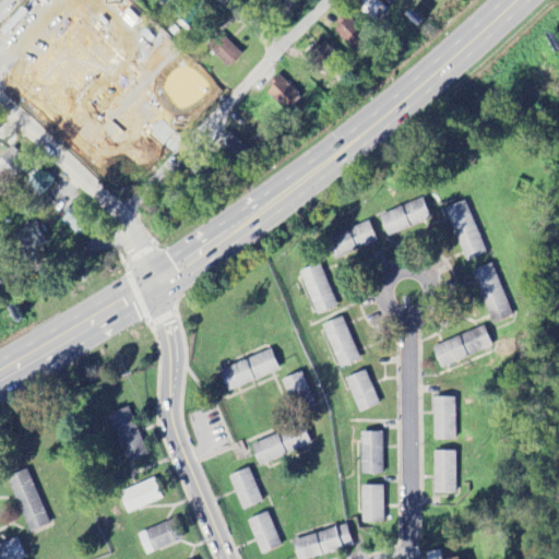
[(358,0),(354,7),(371,22),(383,8),(375,0),(358,0)]
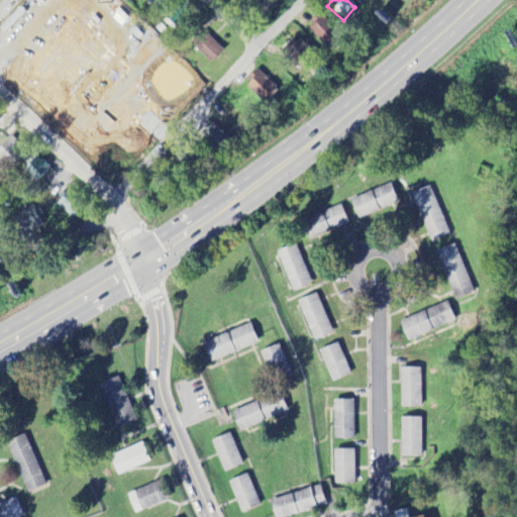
[(306,28),(328,48),(341,35),(318,14),(306,28)]
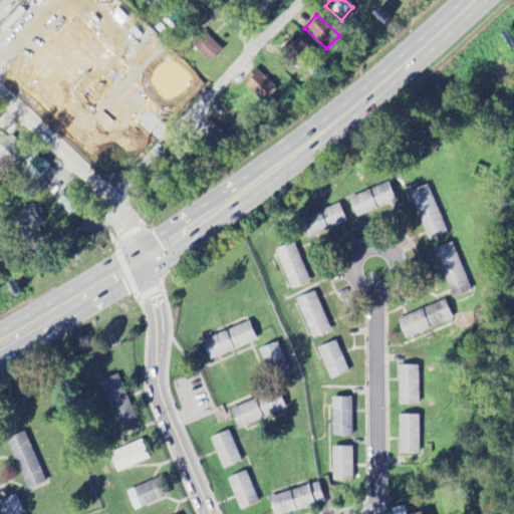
[(222,51),(202,33),(190,45),(210,63),(222,51)]
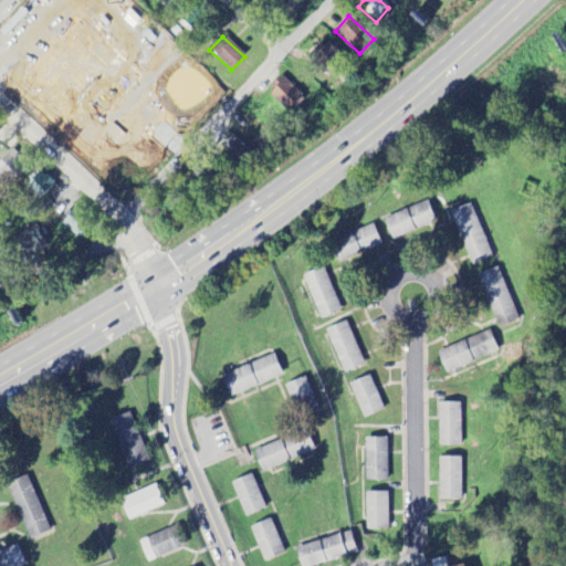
[(315,58),(331,71),(342,56),(326,44),(315,58)]
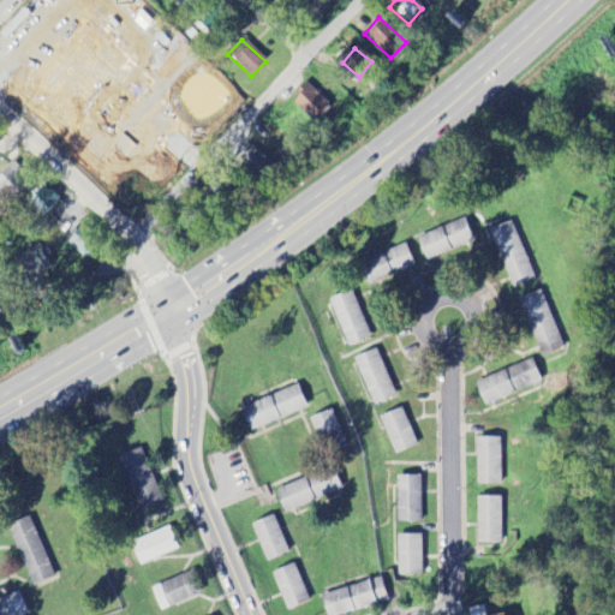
[(316,125),(332,107),(308,84),(291,102),(316,125)]
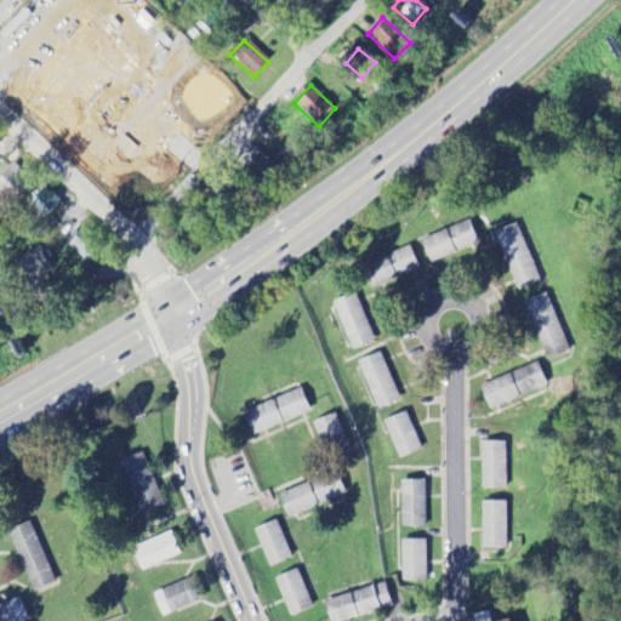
[(265,189),(279,174),(254,149),(239,166),(265,189)]
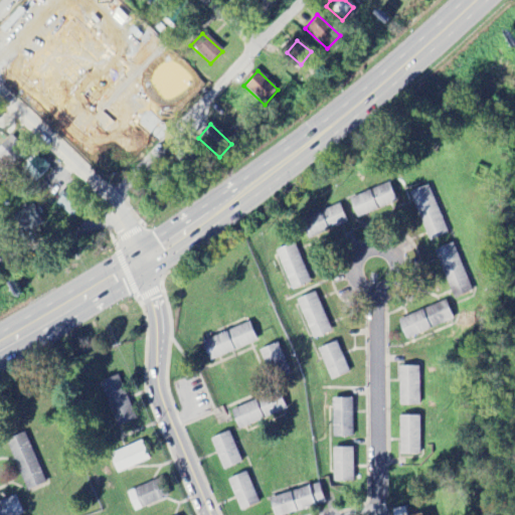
[(47,169),(30,153),(18,166),(35,182),(47,169)]
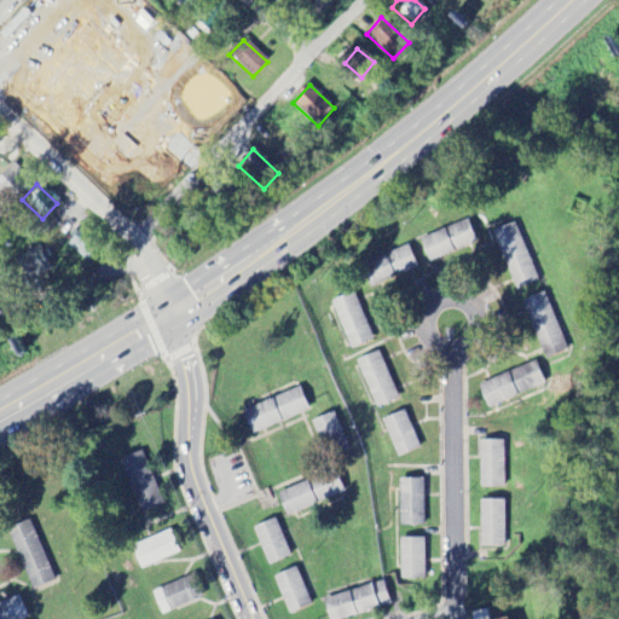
[(420,238),(427,262),(476,246),(468,221),(420,238)]
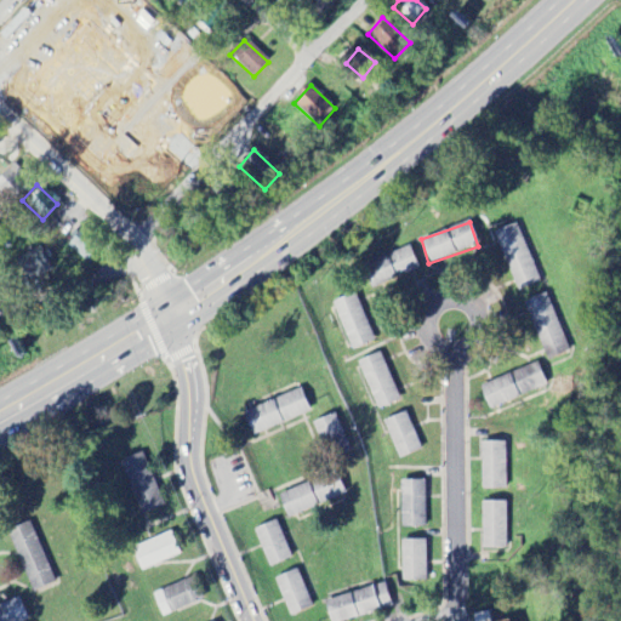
[(516,291),(539,283),(517,223),(494,232),(516,291)]
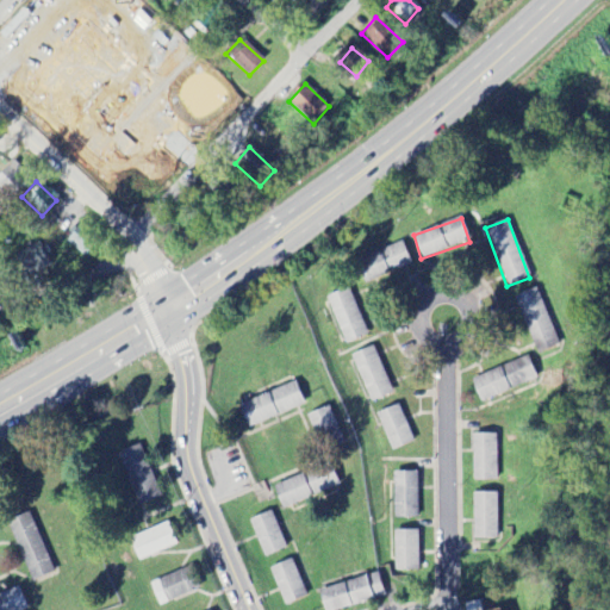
[(100,244),(81,225),(67,242),(86,260),(100,244)]
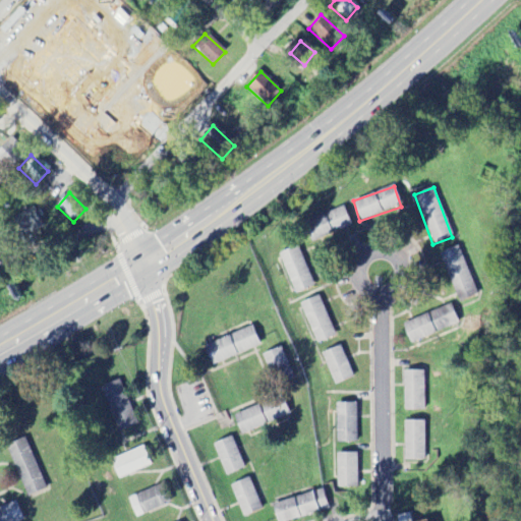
[(45,227),(36,207),(14,217),(23,236),(45,227)]
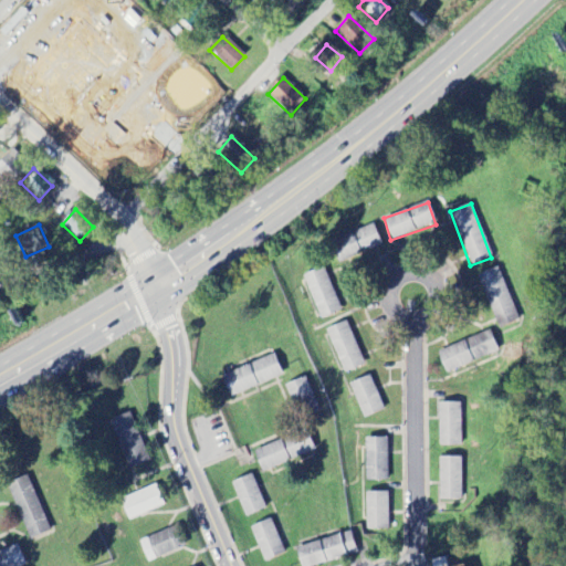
[(381,245),(373,224),(329,243),(338,264),(381,245)]
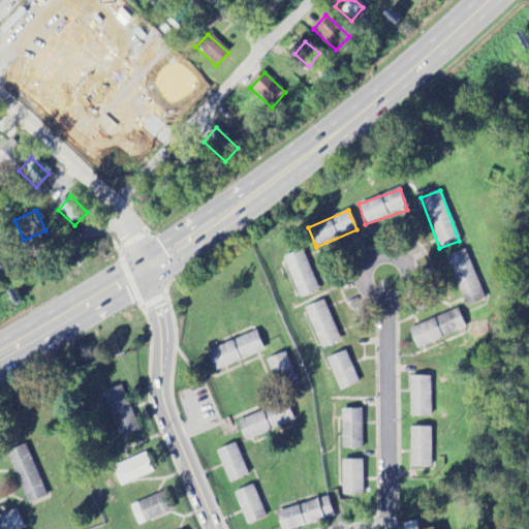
[(298,299),(318,291),(303,250),(283,257),(298,299)]
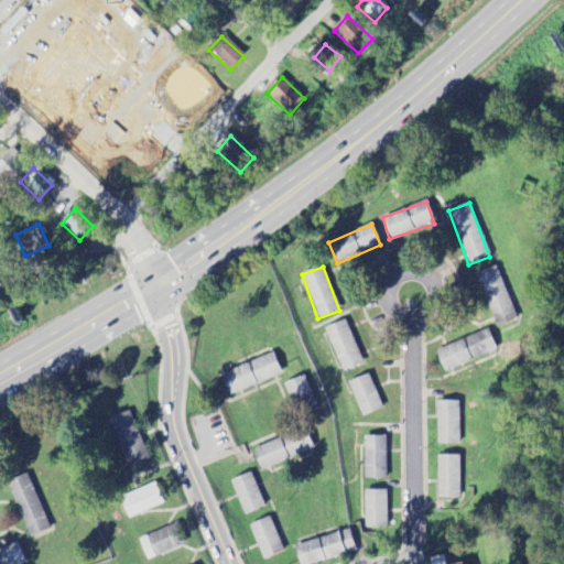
[(475,275),(496,327),(517,318),(496,267),(475,275)]
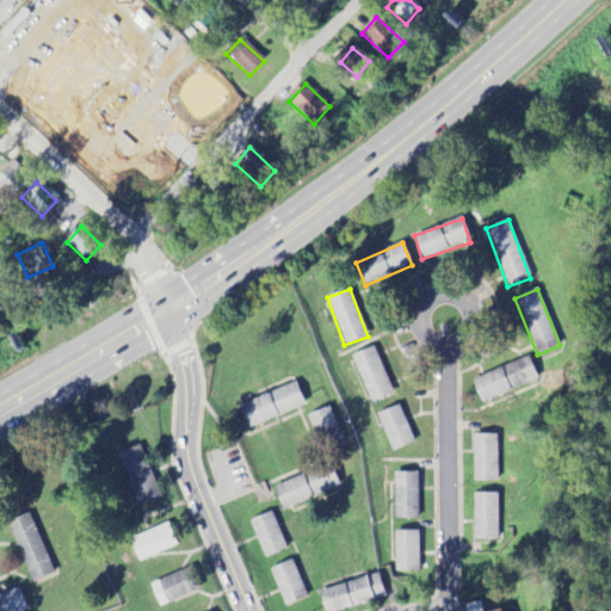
[(370,403),(393,395),(375,347),(352,356),(370,403)]
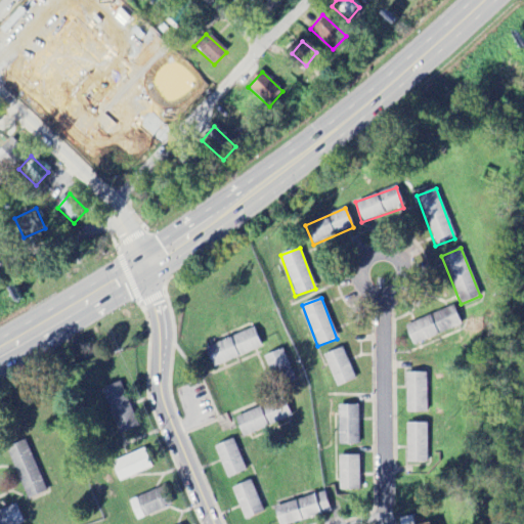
[(443,334),(435,314),(404,326),(412,346),(443,334)]
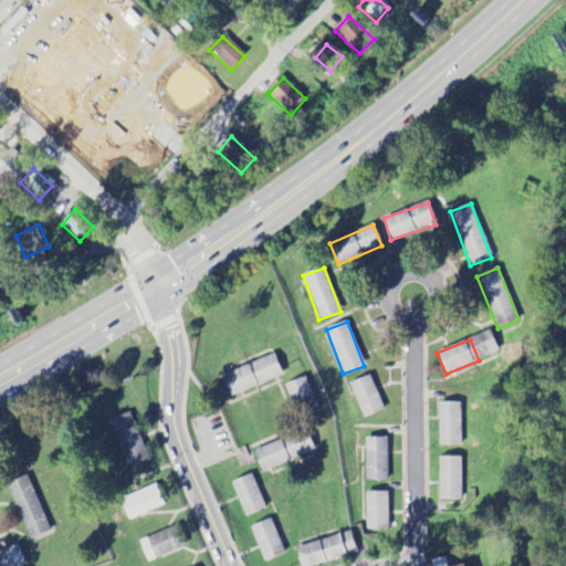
[(221,376),(230,397),(282,377),(273,355),(221,376)]
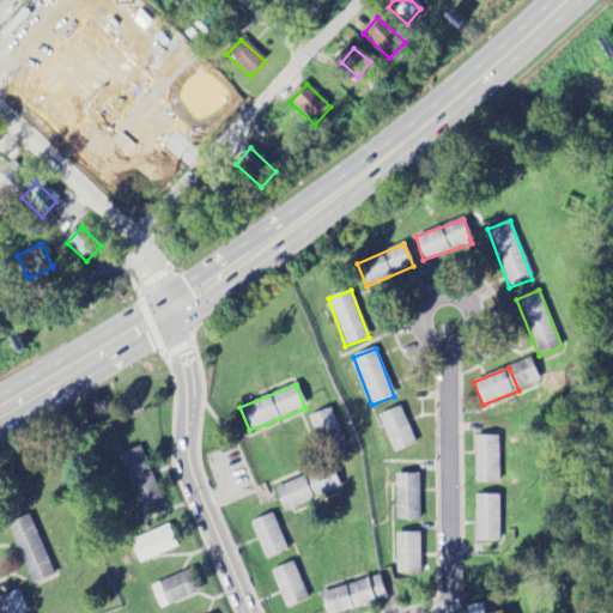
[(416,445),(401,407),(378,416),(392,454),(416,445)]
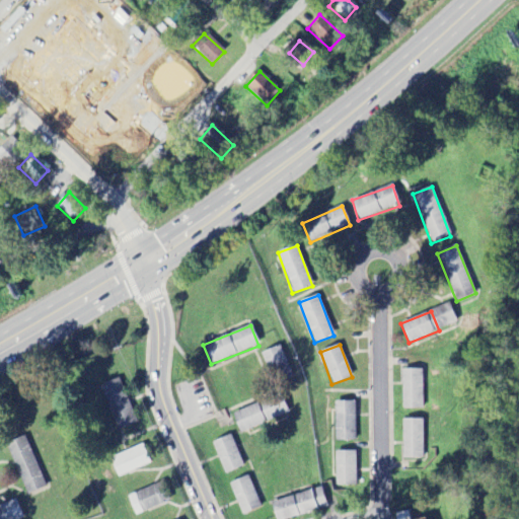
[(262,354),(274,383),(292,375),(280,346),(262,354)]
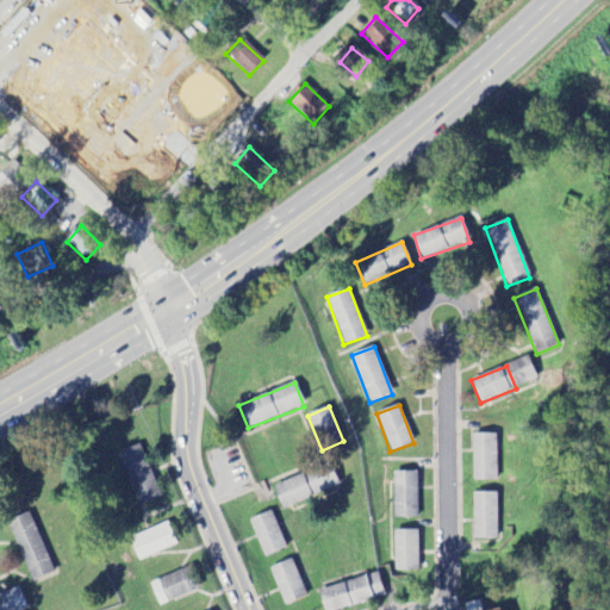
[(497,481),(496,435),(472,435),(473,481),(497,481)]
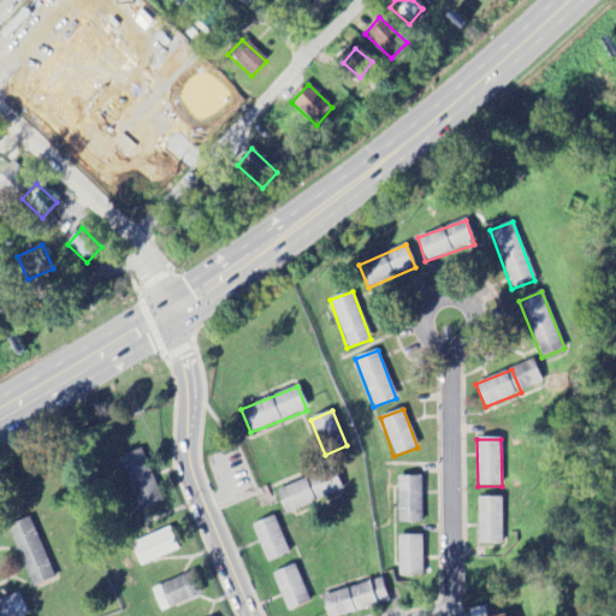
[(140,510),(163,502),(141,449),(118,458),(140,510)]
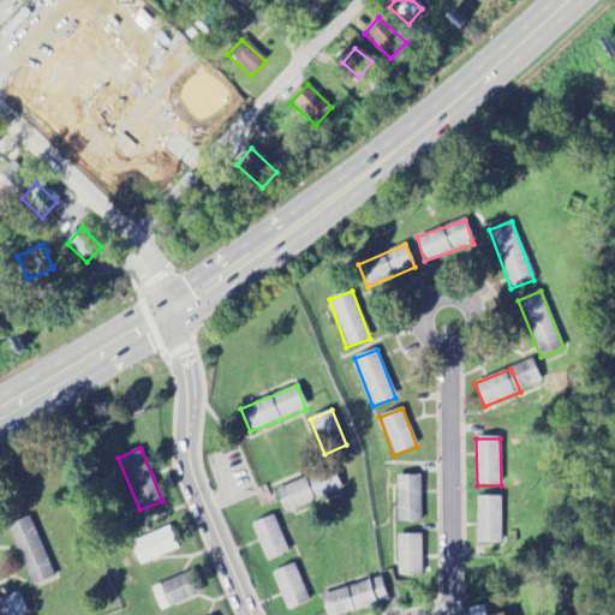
[(275,488),(282,512),(341,494),(333,470),(275,488)]
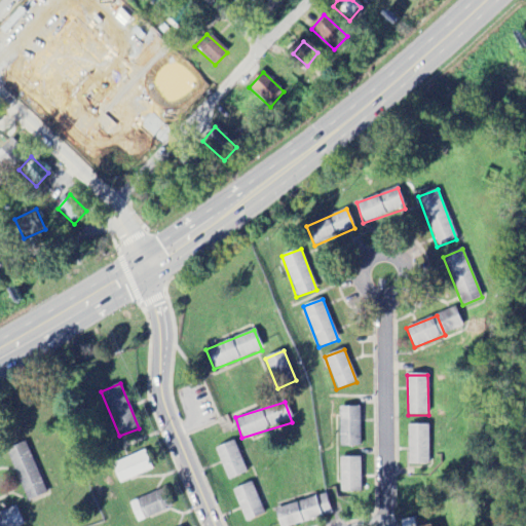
[(359,407),(338,408),(339,448),(360,447),(359,407)]
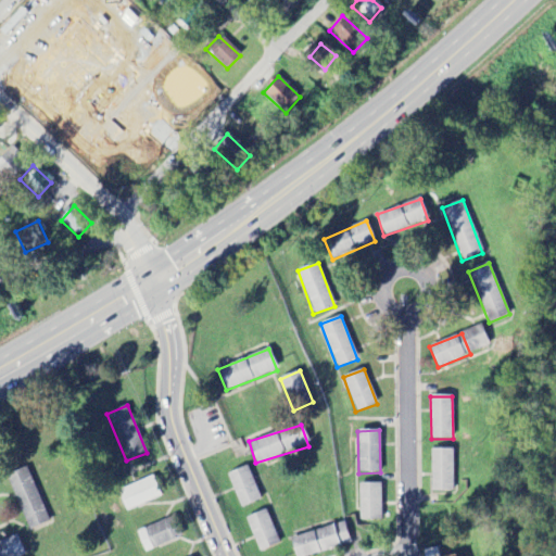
[(453,492),(454,451),(431,451),(431,491),(453,492)]
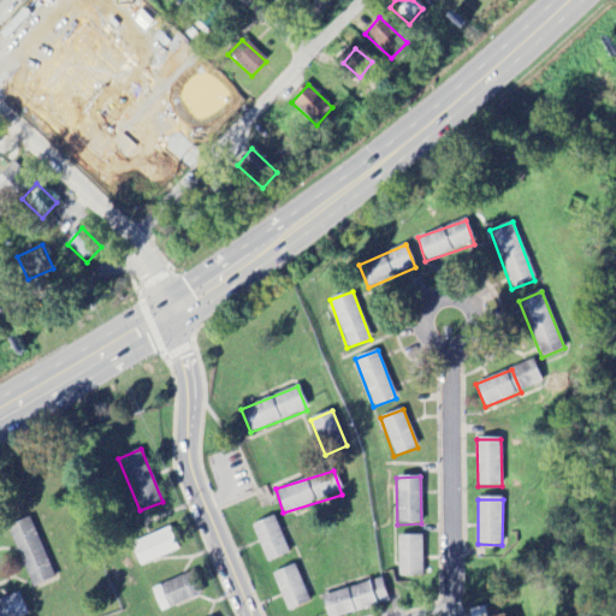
[(250,525),(266,563),(289,555),(273,516),(250,525)]
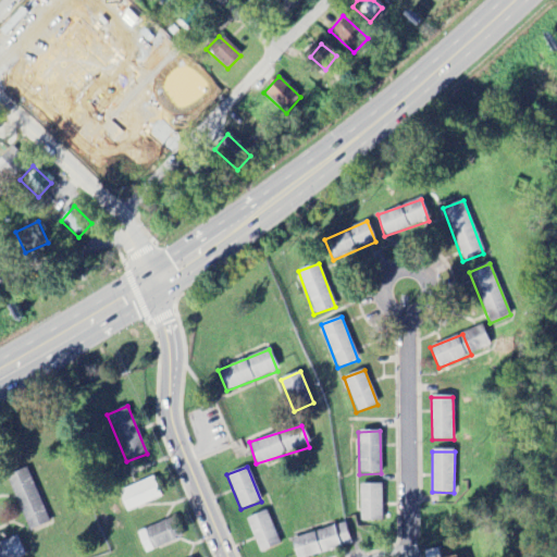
[(28,532),(50,523),(28,468),(7,475),(28,532)]
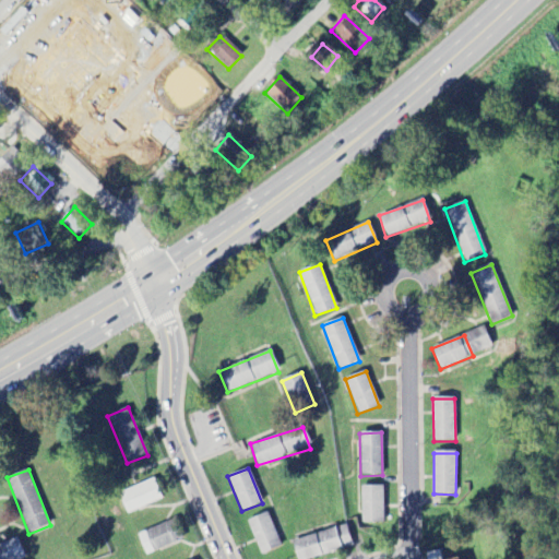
[(162,501),(154,480),(118,494),(126,514),(162,501)]
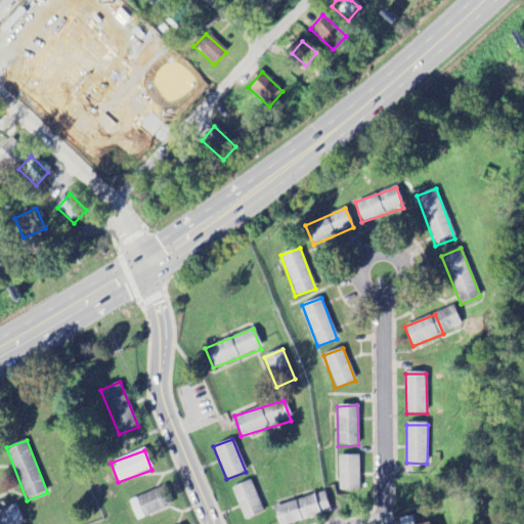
[(358,456),(338,456),(339,491),(359,490),(358,456)]
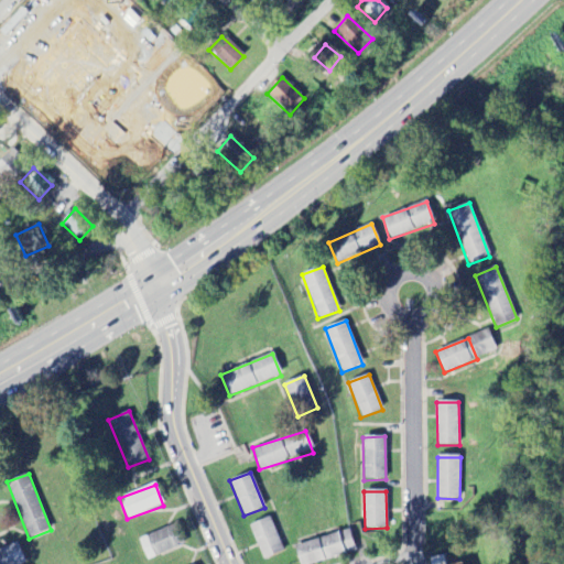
[(263,561),(284,552),(270,518),(249,527),(263,561)]
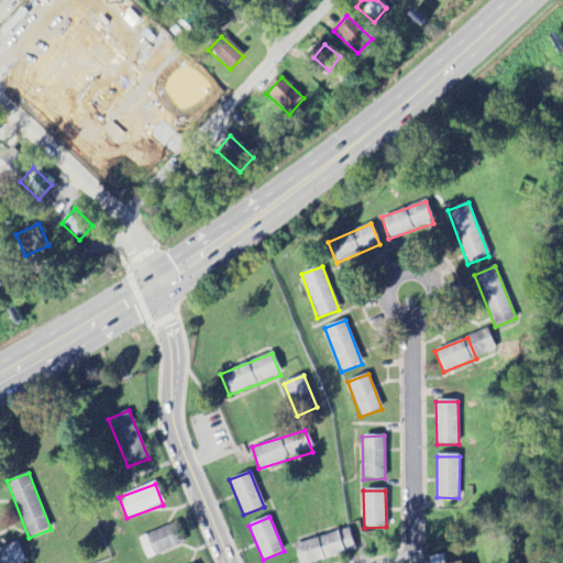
[(138,539),(146,560),(181,545),(173,525),(138,539)]
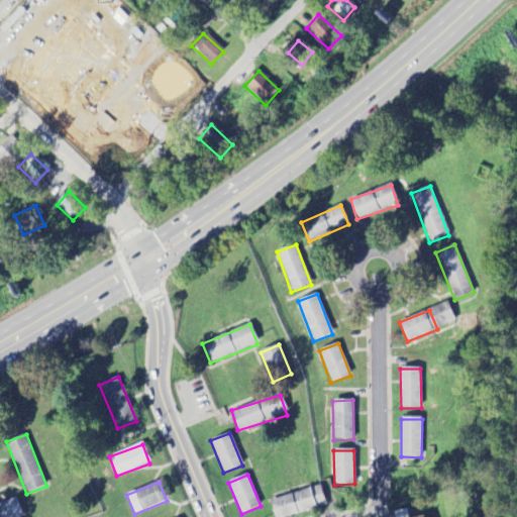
[(270,500),(274,516),(288,516),(326,507),(321,487),(270,500)]
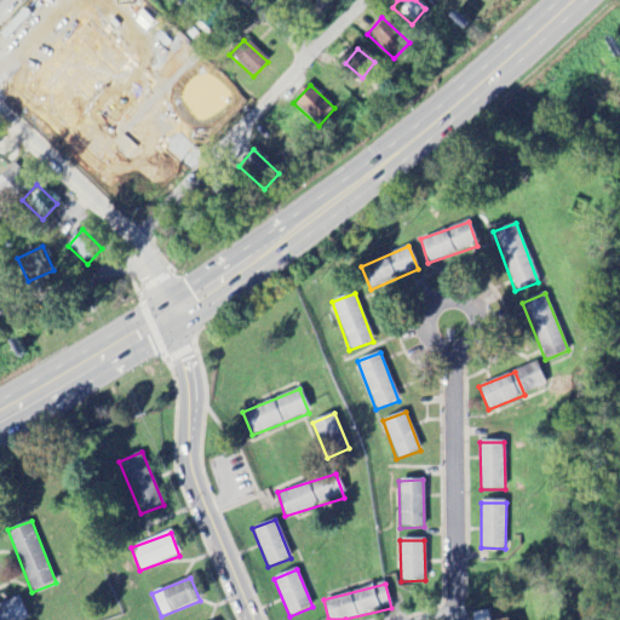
[(0,619),(27,619),(18,597),(0,604),(0,619)]
